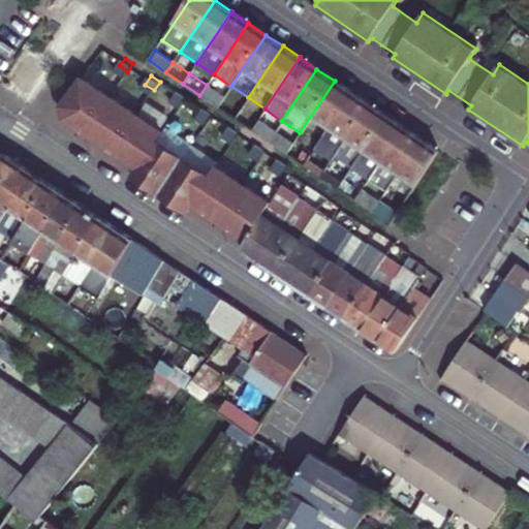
[(83,80),(62,109),(65,121),(85,134),(110,98),(83,80)]
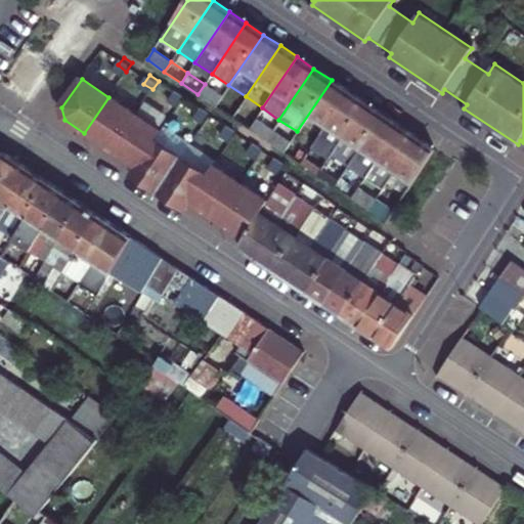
[(297,131),(314,142),(348,91),(332,80),(297,131)]
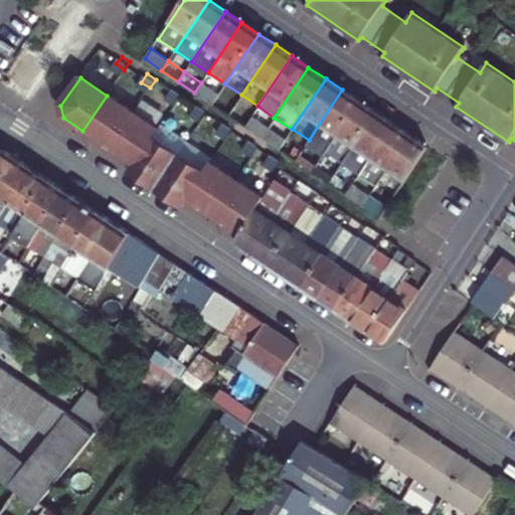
[(211,104),(217,95),(201,82),(194,93),(211,104)]
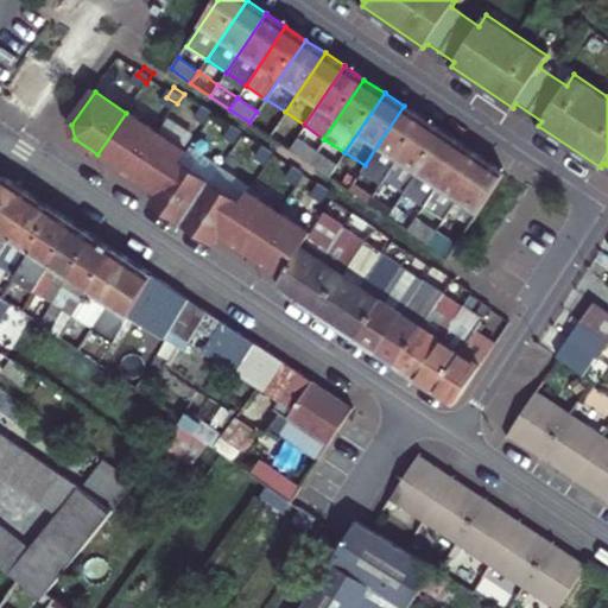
[(365,165),(384,178),(424,120),(404,106),(365,165)]
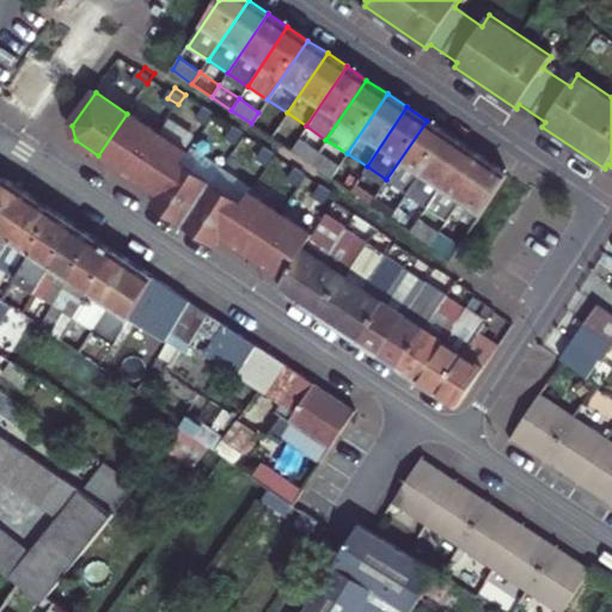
[(204,109),(197,120),(208,126),(215,116),(204,109)]
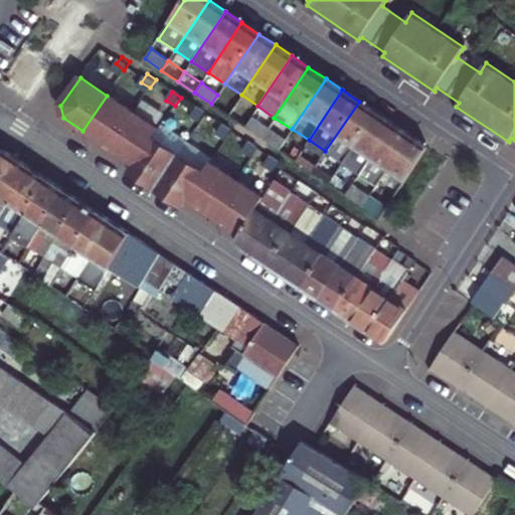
[(227,115),(234,105),(217,95),(211,104),(227,115)]
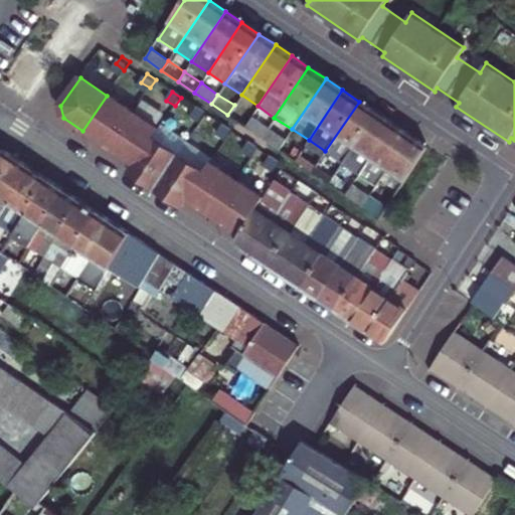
[(107,96),(82,131),(109,148),(134,113),(107,96)]
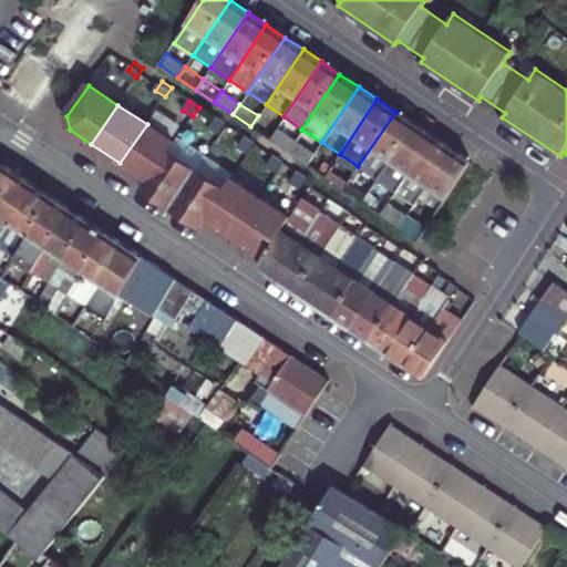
[(358,166),(377,178),(413,123),(395,112),(358,166)]
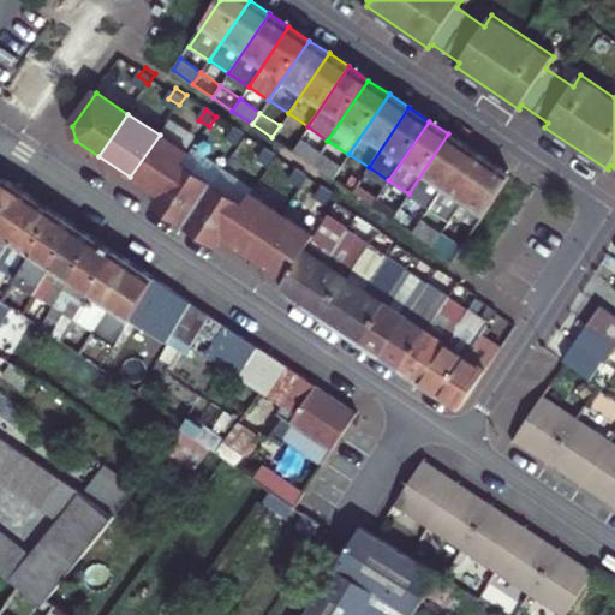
[(292,150),(300,138),(280,125),(272,137),(292,150)]
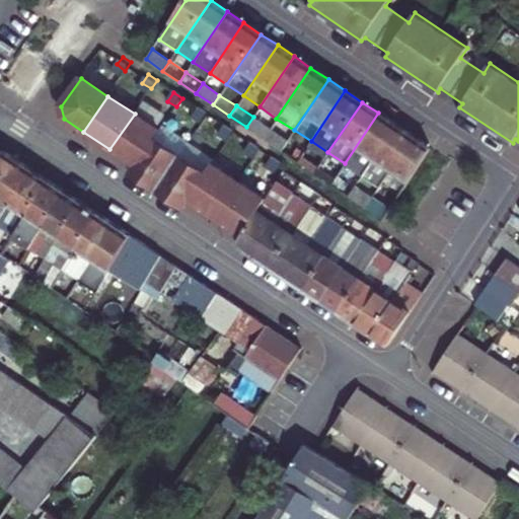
[(200,110),(194,120),(203,125),(208,117),(200,110)]
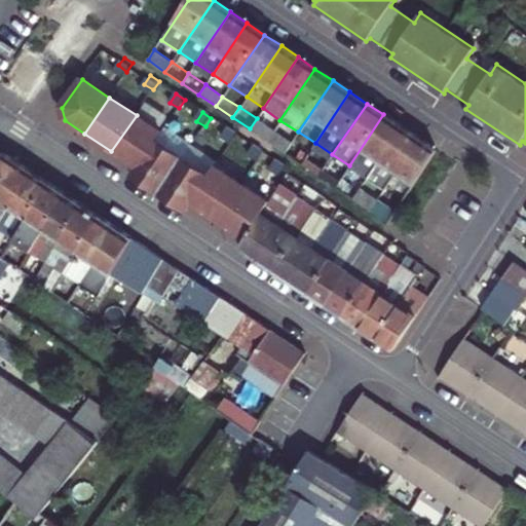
[(349,165),(366,177),(401,126),(383,114),(349,165)]
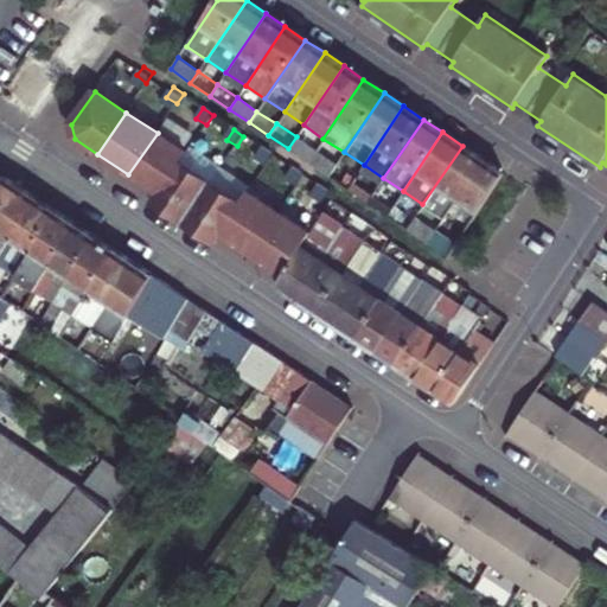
[(158,133),(128,174),(159,196),(181,164),(187,153),(158,133)]
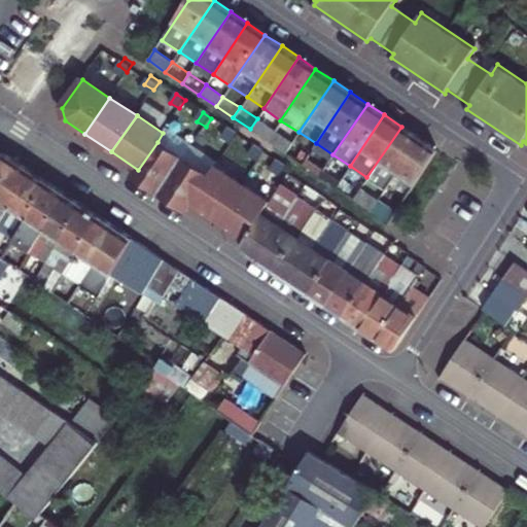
[(267,140),(274,131),(257,118),(250,129),(267,140)]
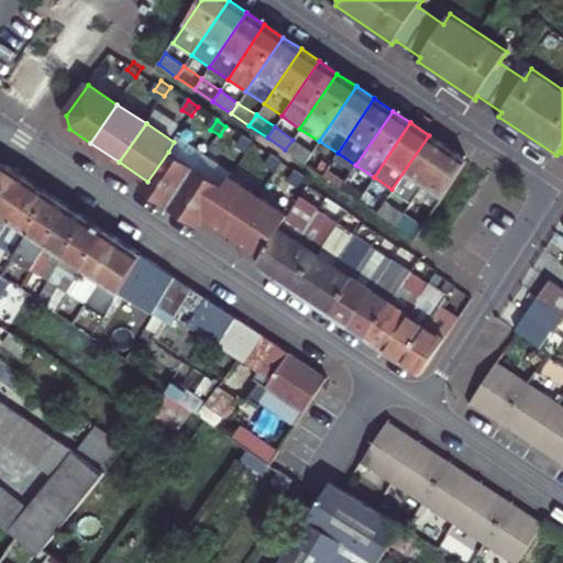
[(446,147),(429,135),(392,189),(409,202),(446,147)]
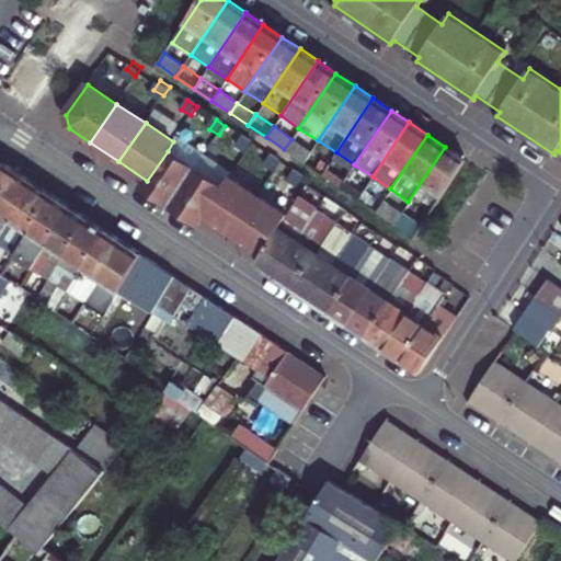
[(243,139),(237,148),(247,155),(253,146),(243,139)]
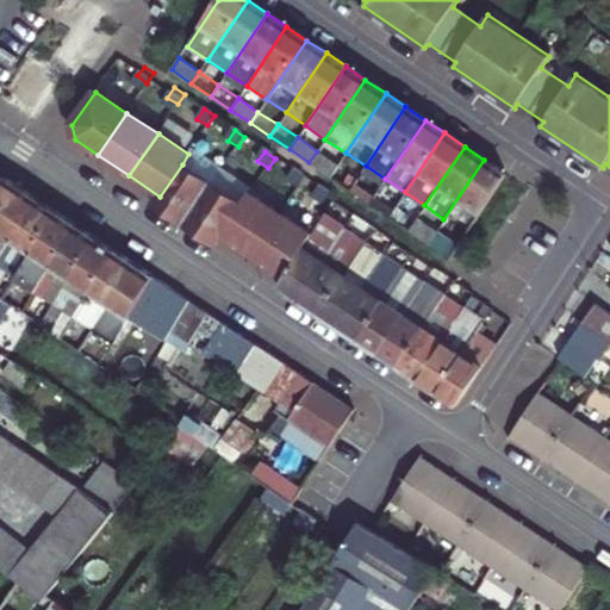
[(330,176),(337,165),(317,151),(309,162),(330,176)]
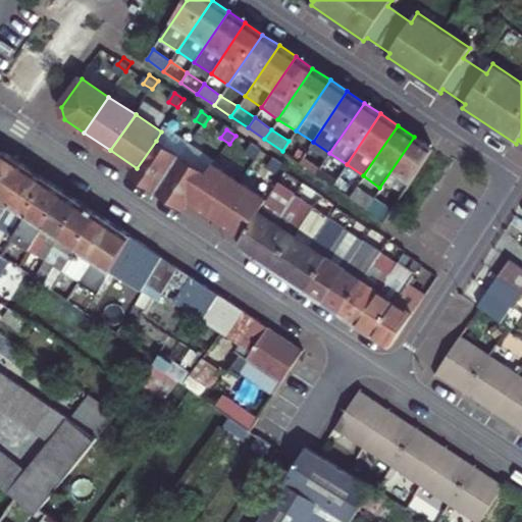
[(432,149),(414,137),(379,188),(398,200),(432,149)]
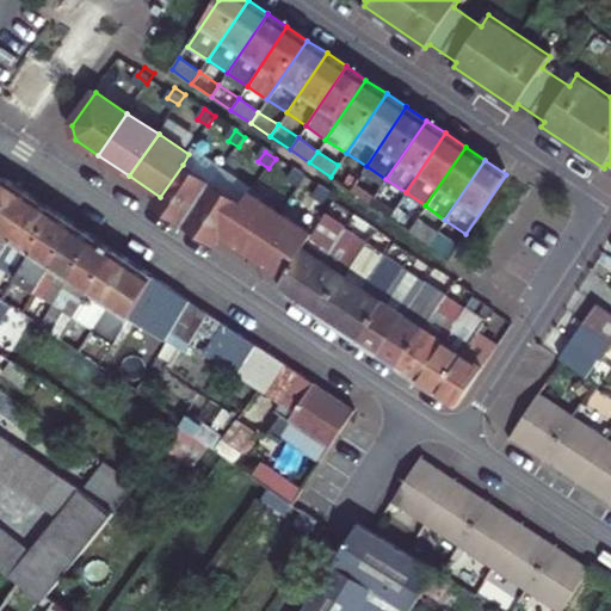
[(160,197),(154,207),(184,227),(213,185),(183,165),(160,197)]
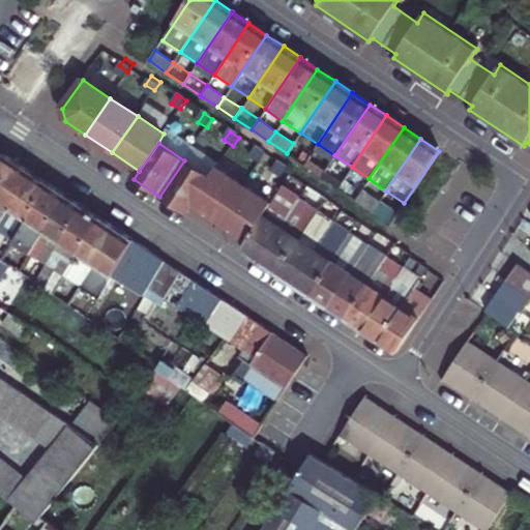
[(311,155),(293,143),(287,153),(303,166),(311,155)]
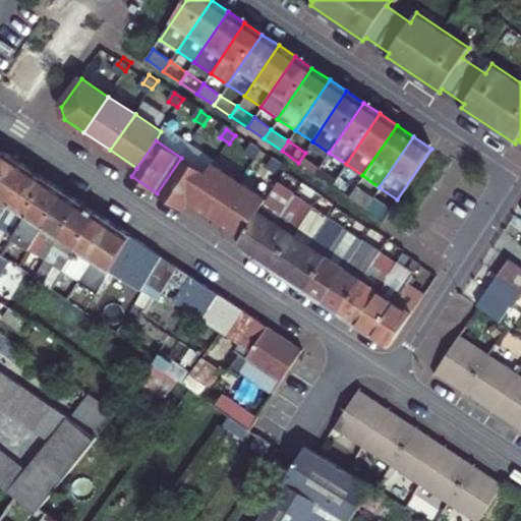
[(252,148),(246,156),(254,162),(261,154),(252,148)]
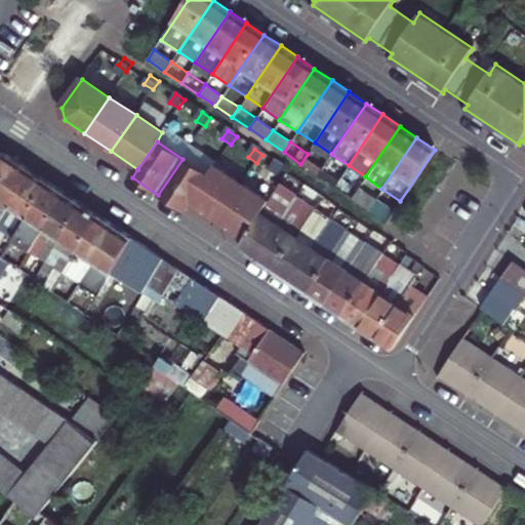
[(0,221),(31,171),(17,163),(2,154),(0,154),(0,221)]
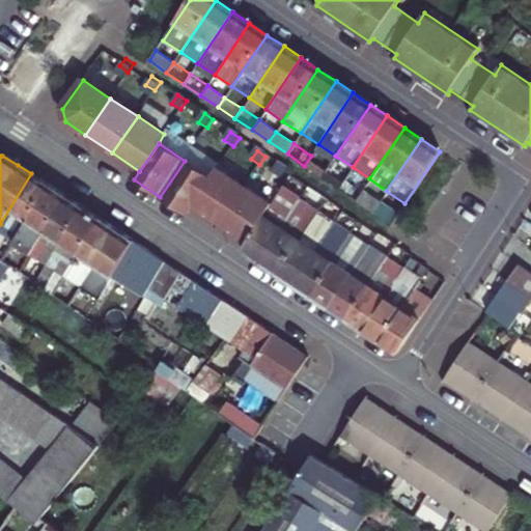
[(320,176),(329,167),(311,156),(304,166),(320,176)]
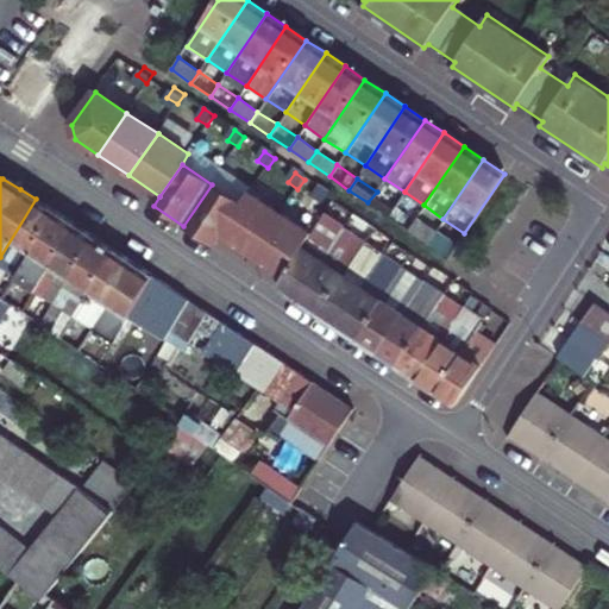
[(243,205),(212,184),(183,226),(214,248),(220,237),(243,205)]
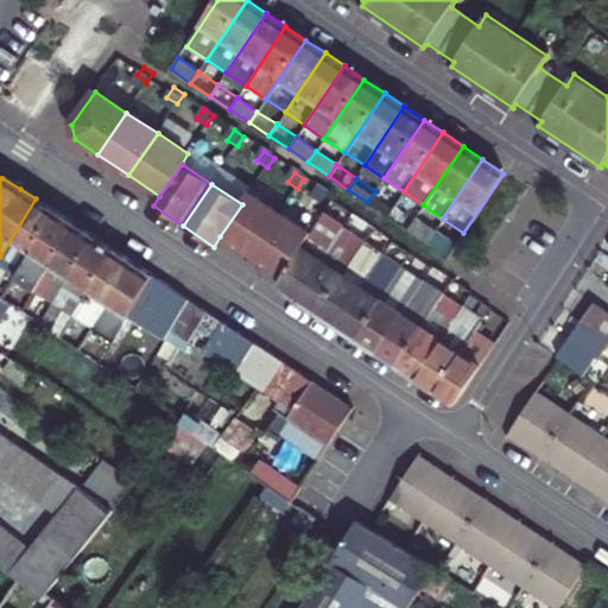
[(387,215),(396,203),(377,191),(367,202),(387,215)]
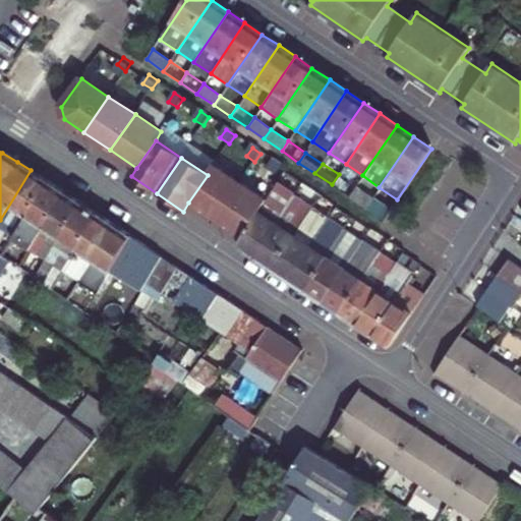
[(278,166),(272,174),(281,180),(286,171),(278,166)]
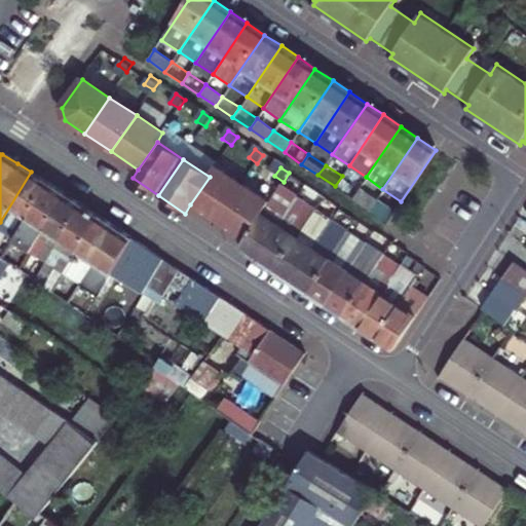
[(216,168),(210,177),(190,204),(218,223),(241,186),(216,168)]
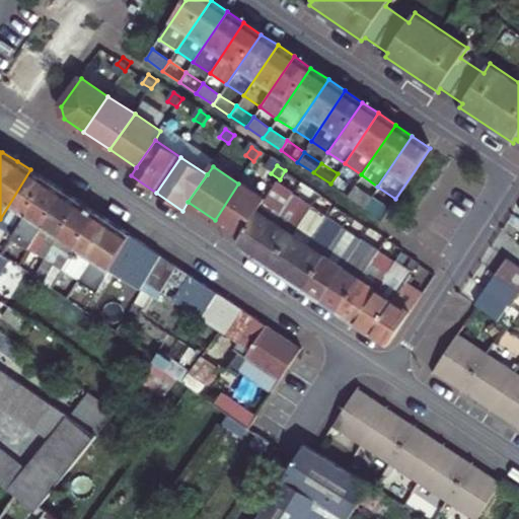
[(48,181),(30,169),(0,219),(0,227),(4,231),(0,237),(0,254),(1,255),(48,181)]
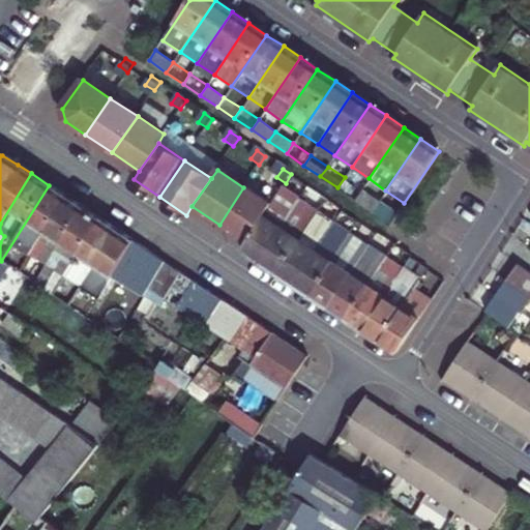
[(355,199),(361,189),(345,177),(337,187),(355,199)]
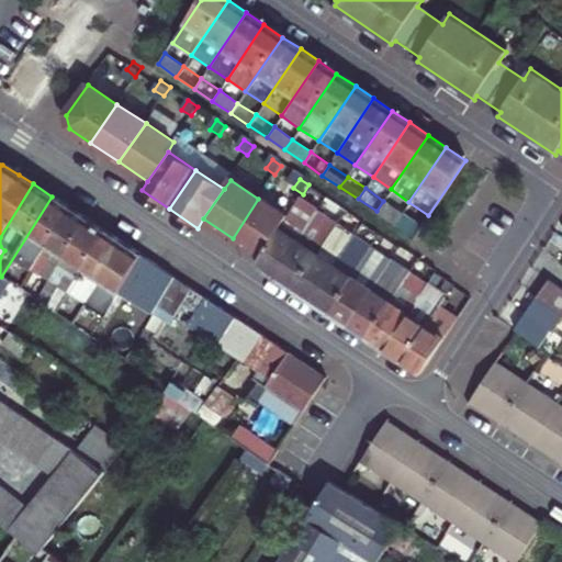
[(52,197),(1,277),(10,283),(23,262),(33,269),(70,209),(52,197)]
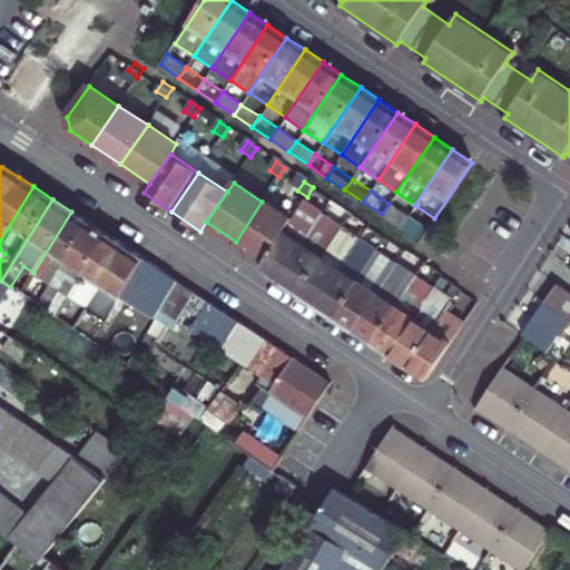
[(262,202),(236,242),(264,261),(285,231),(291,220),(262,202)]
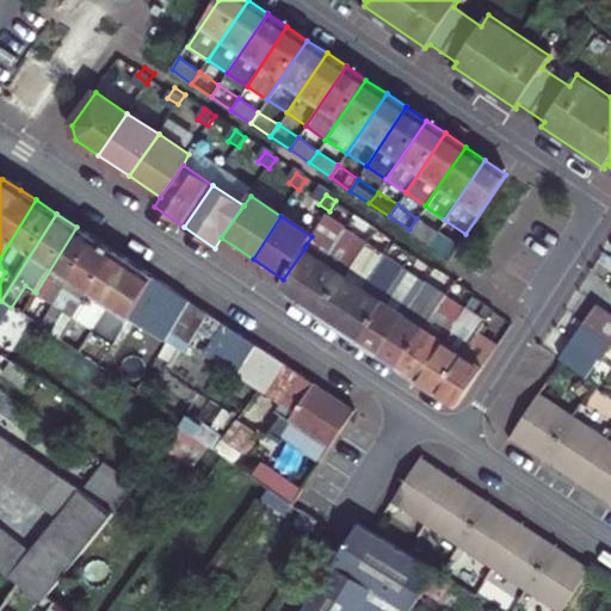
[(325,217),(306,247),(314,253),(326,234),(337,242),(345,232),(325,217)]
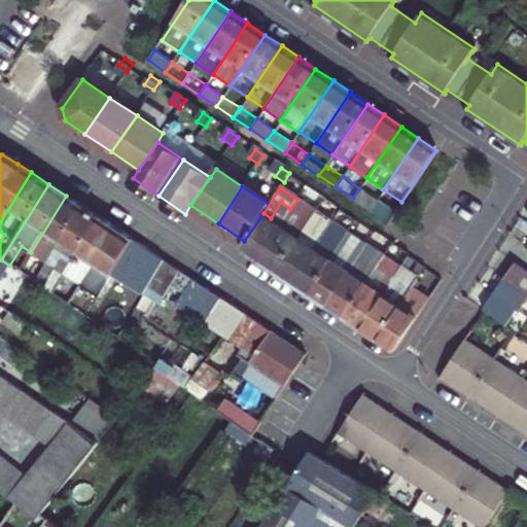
[(377,200),(359,188),(353,198),(370,210),(377,200)]
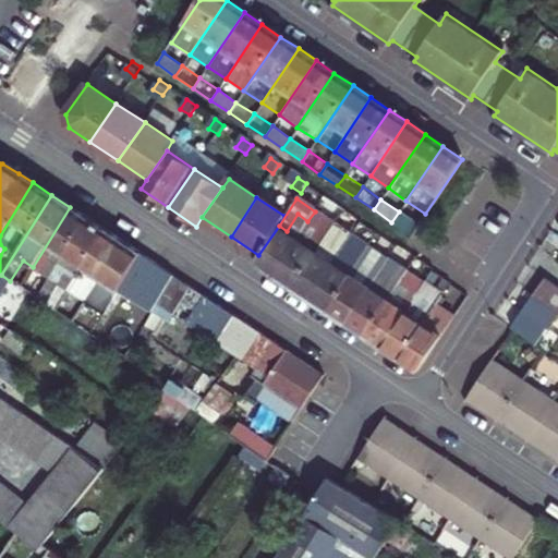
[(70,207),(33,267),(40,273),(47,262),(56,268),(86,218),(70,207)]
